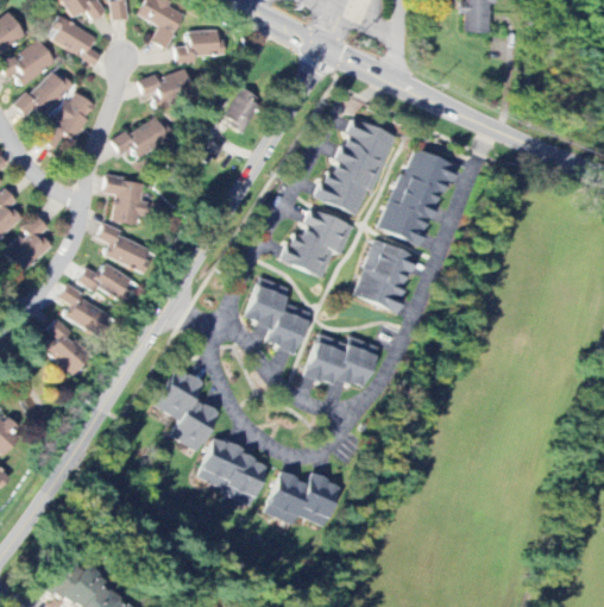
[(61,0),(73,19),(87,11),(93,20),(107,13),(99,0),(61,0)]
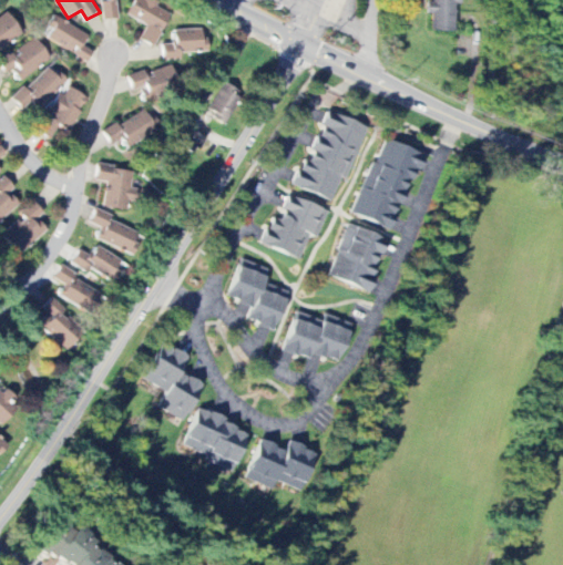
[(123,12),(116,0),(100,0),(112,19),(123,12)]
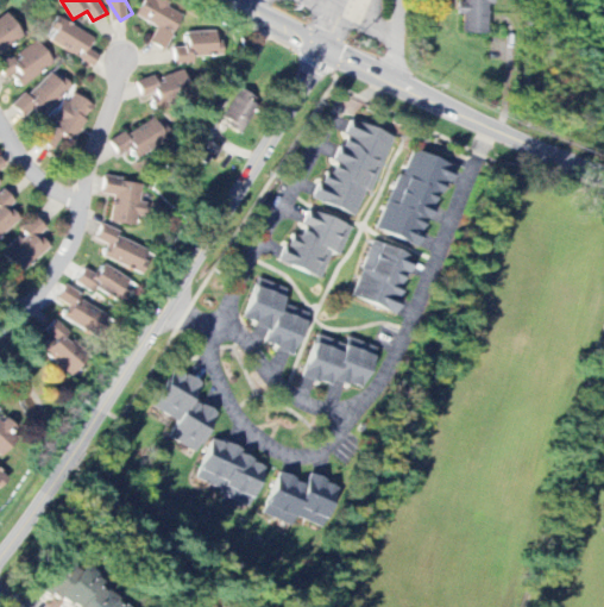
[(152,43),(169,50),(186,12),(159,0),(146,0),(139,17),(161,26),(152,43)]
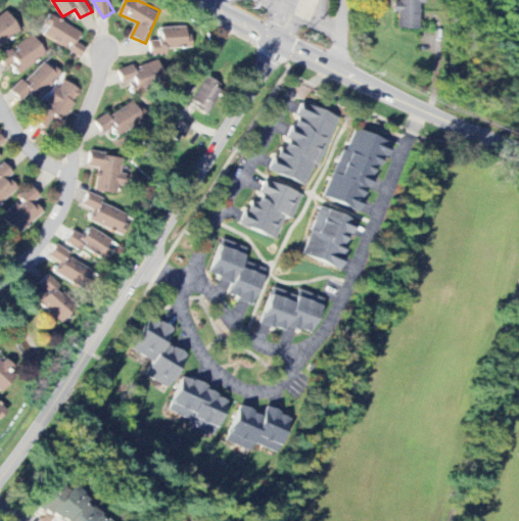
[(422,4),(427,4),(427,0),(402,0),(402,1),(396,1),(395,12),(400,13),(400,28),(421,29),(422,4)]
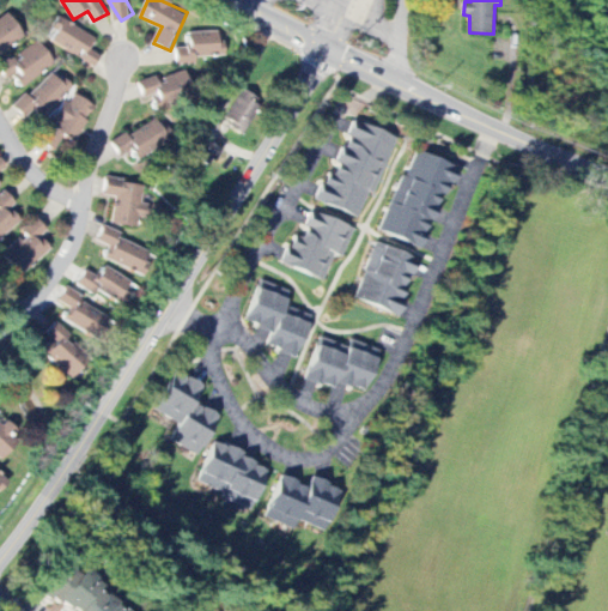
[(0,54),(28,35),(11,12),(0,19),(0,54)]
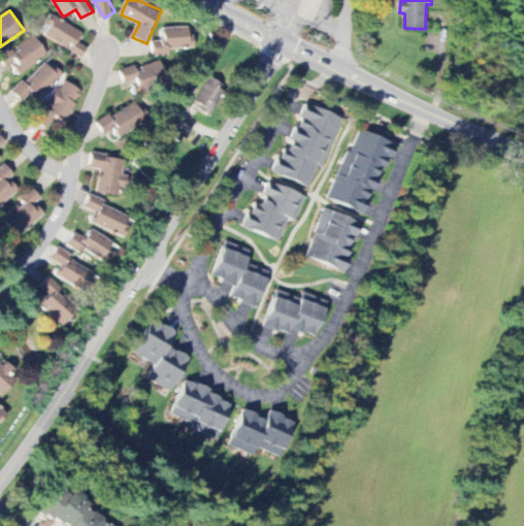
[(84,58),(89,47),(79,41),(85,33),(53,14),(42,34),(84,58)]
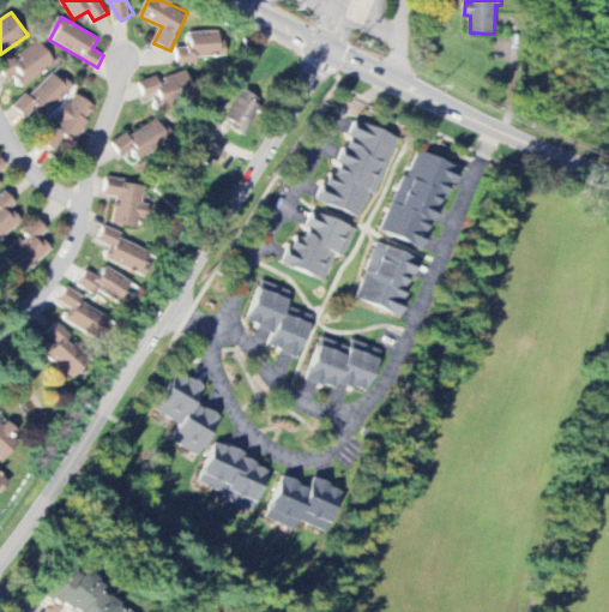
[(192,47),(178,48),(179,64),(198,64),(198,55),(229,54),(228,42),(222,42),(222,31),(191,33),(192,47)]
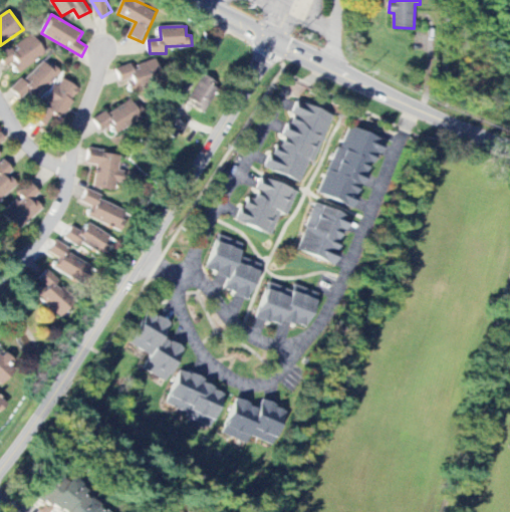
[(18,71),(47,55),(36,34),(0,53),(0,54),(6,65),(13,61),(18,71)]
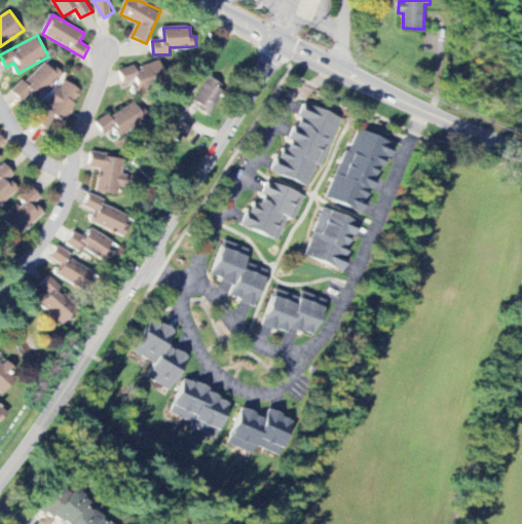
[(14,91),(23,101),(32,92),(39,100),(66,74),(50,58),(14,91)]
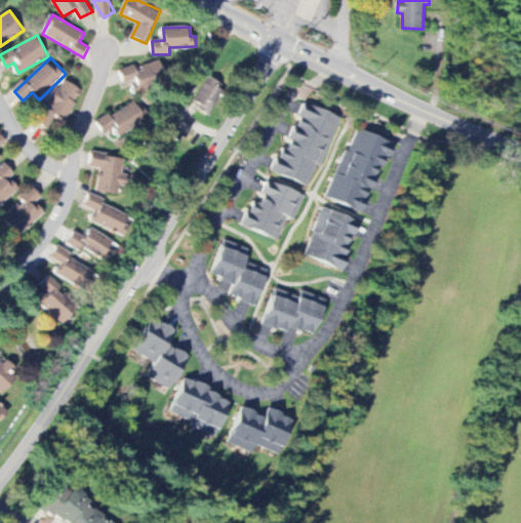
[(120,70),(124,84),(131,82),(134,92),(167,81),(160,61),(137,69),(135,65),(120,70)]
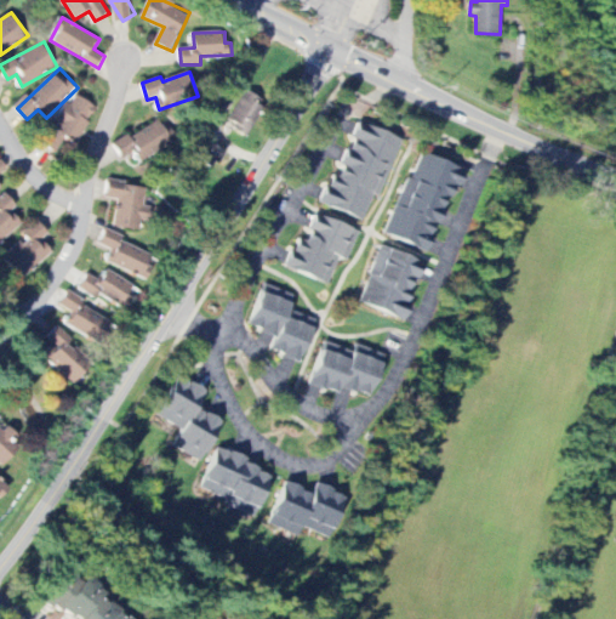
[(228,123),(250,136),(272,97),(250,85),(228,123)]
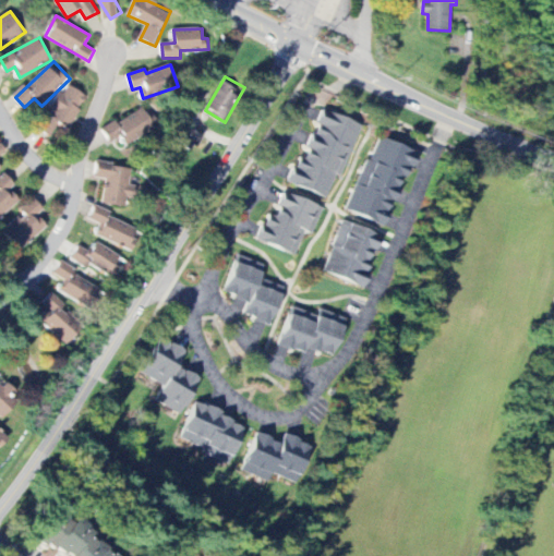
[(59,123),(70,130),(91,94),(72,83),(65,94),(63,93),(40,131),(50,136),(59,123)]
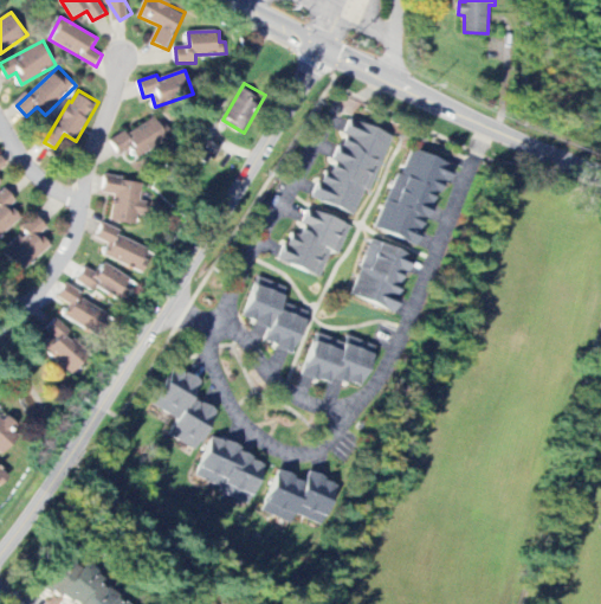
[(136,161),(170,134),(155,115),(130,136),(125,130),(117,137),(136,161)]
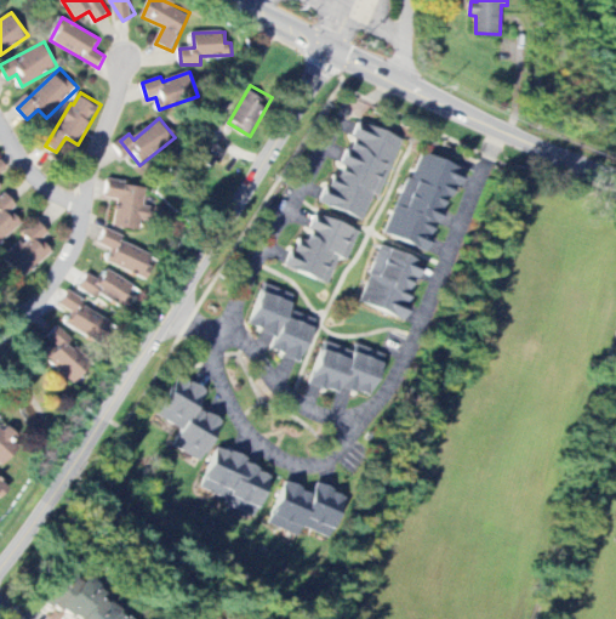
[(370,222),(401,137),(360,121),(341,175),(335,172),(323,204),(370,222)]
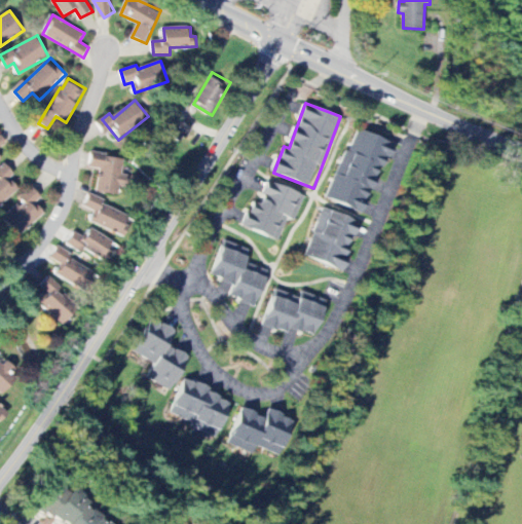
[(190,126),(175,120),(169,137),(184,142),(190,126)]
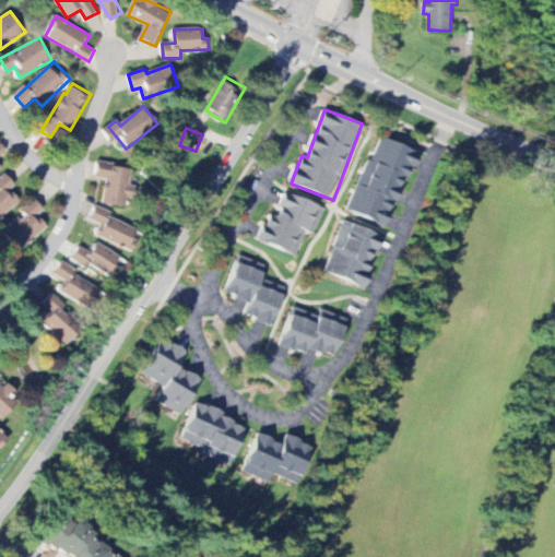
[(351,213),(389,226),(416,150),(377,137),(351,213)]
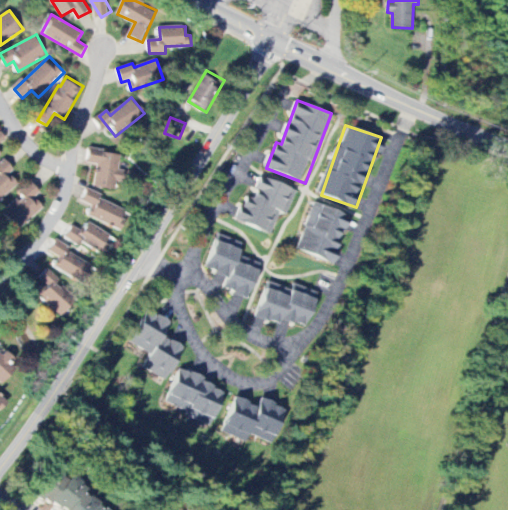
[(0,147),(0,145),(8,141),(2,131),(0,132),(0,155),(4,154),(0,147)]
